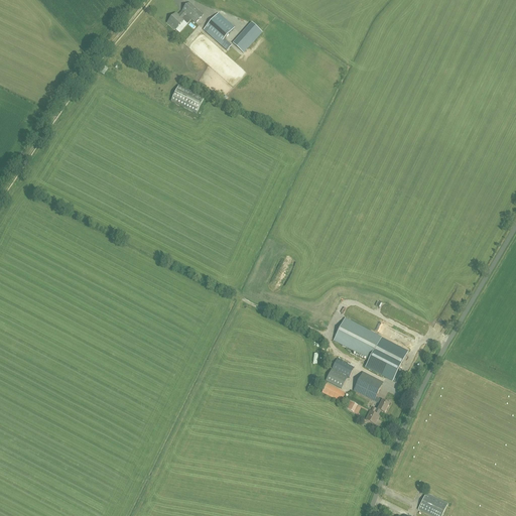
[(194,26),(204,15),(189,3),(182,11),(183,11),(178,16),(175,14),(173,17),(174,18),(168,23),(174,29),(182,20),(182,19),(186,14),(189,17),(186,20),(194,26)]
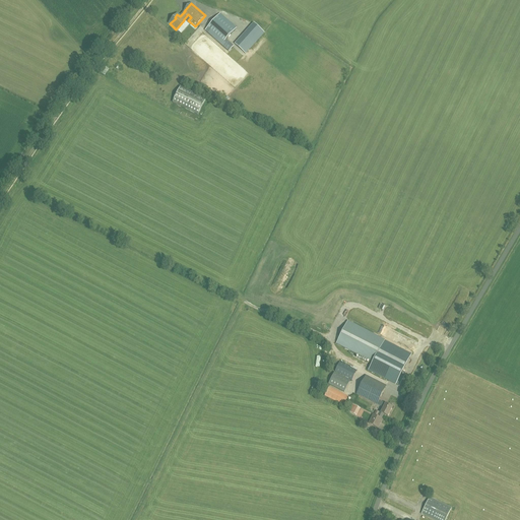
[(230,37),(237,28),(220,14),(205,30),(230,52),(229,53),(233,56),(237,52),(233,48),(234,48),(232,46),(235,43),(236,43),(234,45),(239,50),(241,48),(244,51),(260,33),(250,24),(246,28),(244,26),(240,31),(242,33),(234,42),(230,37)]
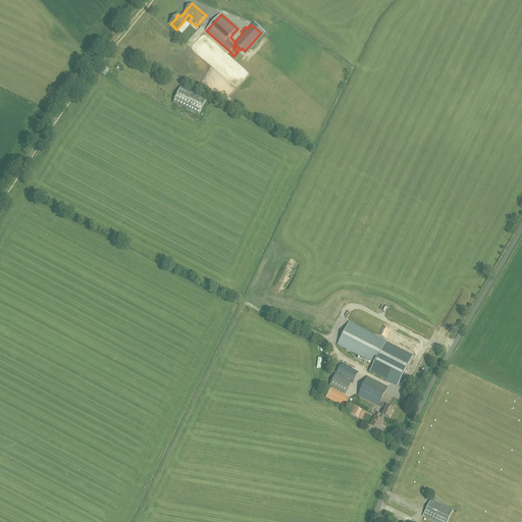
[(201,112),(207,99),(181,86),(175,99),(201,112)]
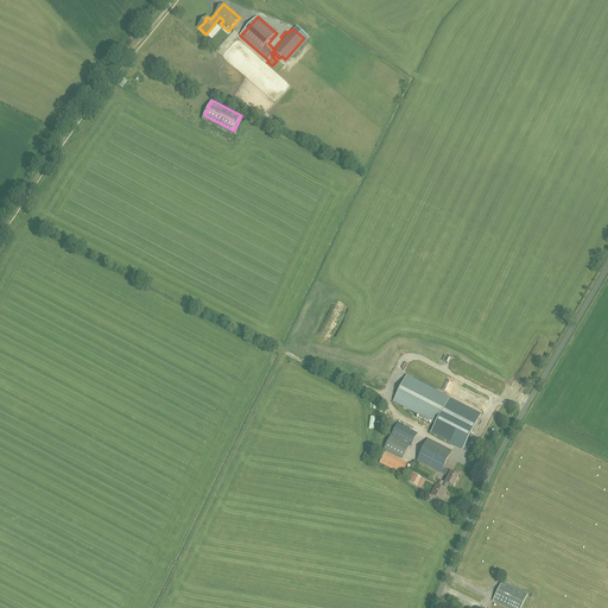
[(396,401),(461,435),(455,445),(467,451),(473,439),(468,438),(480,415),(407,378),(396,401)]
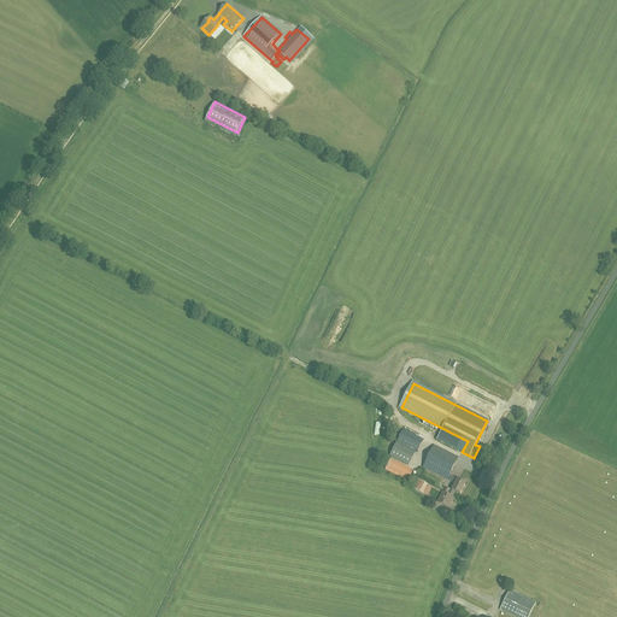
[(418,451),(424,440),(404,430),(398,441),(418,451)]
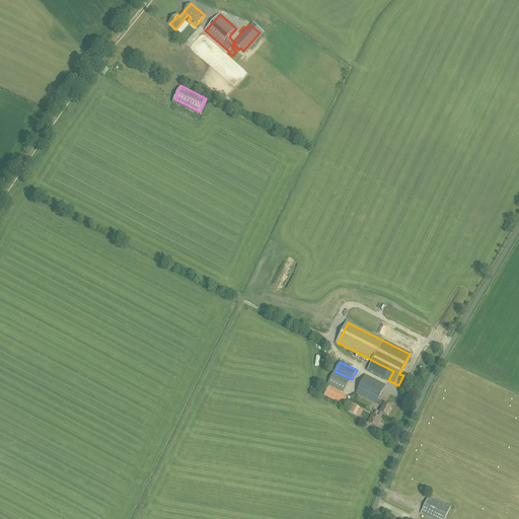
[(380,413),(383,414),(387,417),(392,406),(385,403),(378,400),(386,385),(365,375),(356,393),(376,404),(377,403),(383,408),(380,413)]
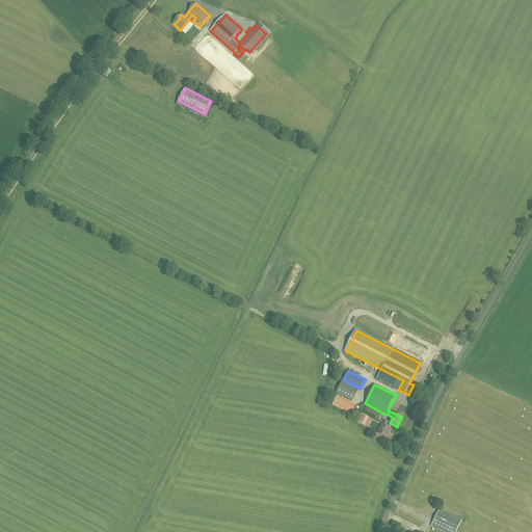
[(352,416),(356,406),(337,396),(333,405),(352,416)]
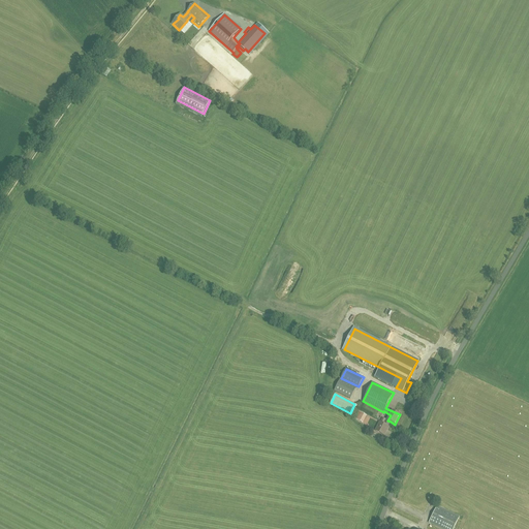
[(365,415),(360,413),(356,419),(362,423),(365,415)]
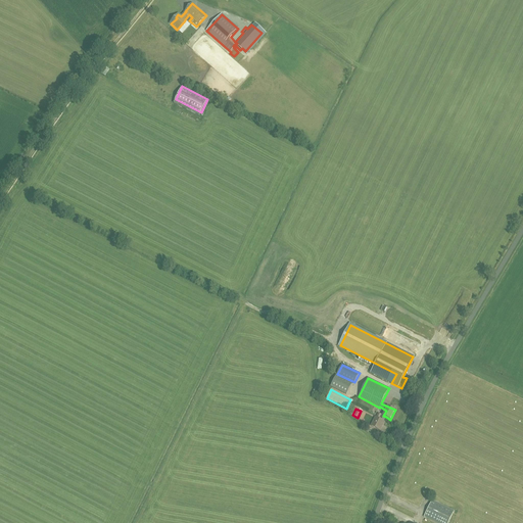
[(383,416),(382,415),(380,420),(376,418),(372,426),(380,431),(384,422),(383,422),(386,417),(383,416)]
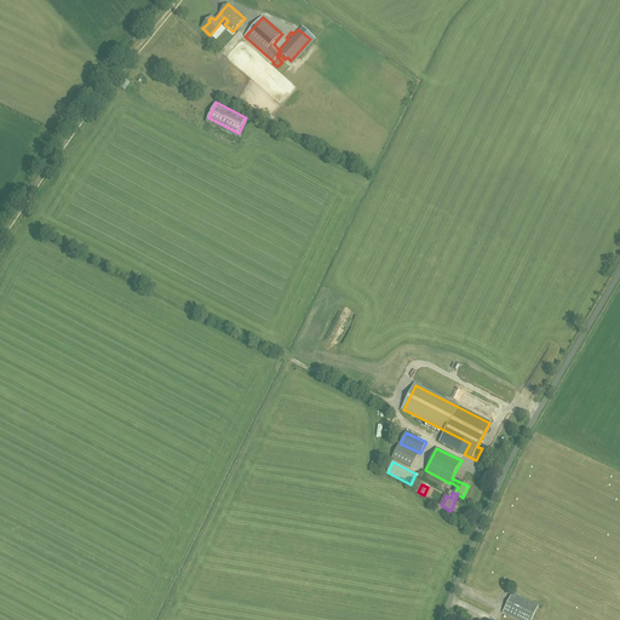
[(532,619),(539,607),(512,593),(503,613),(517,619),(532,619)]
